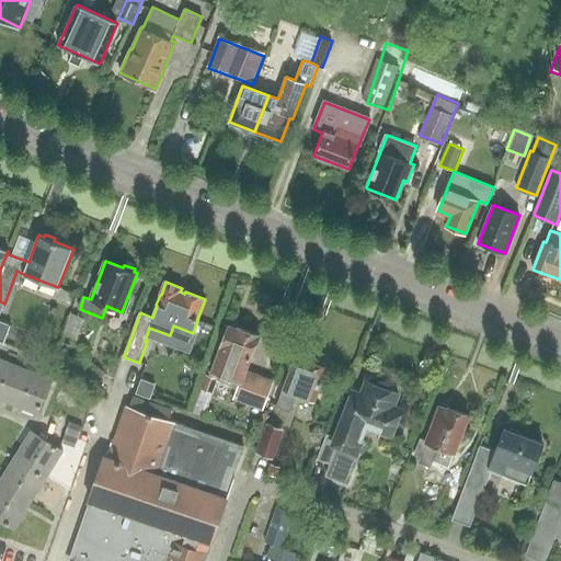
[(0,342),(4,344),(11,325),(0,320),(0,342)]
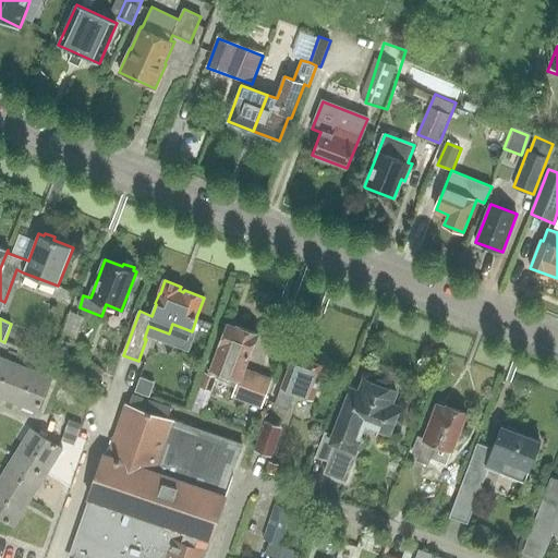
[(257,334),(238,326),(237,327),(229,324),(211,370),(239,380),(232,397),(261,408),(271,379),(244,368),(257,334)]
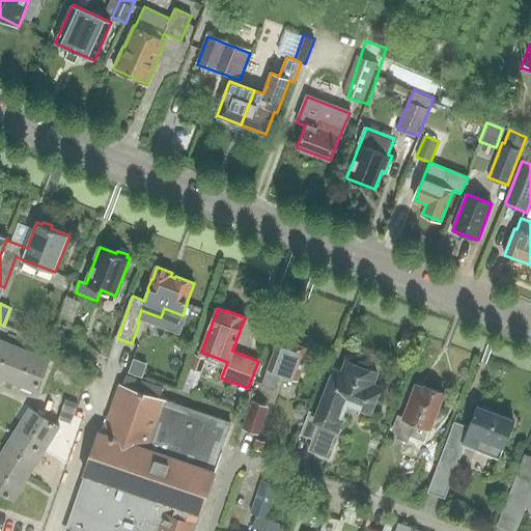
[(81,344),(58,336),(53,348),(77,357),(81,344)]
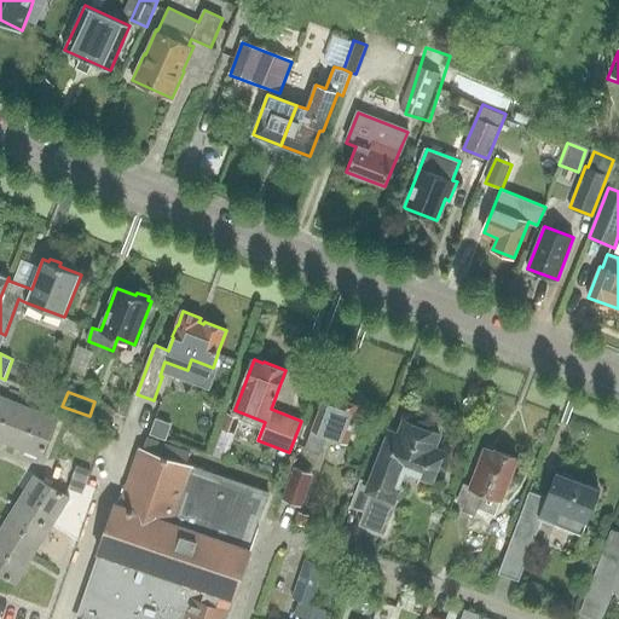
[(348,444),(363,405),(359,404),(357,398),(350,394),(343,398),(341,397),(340,398),(327,393),(312,429),(312,431),(305,449),(319,453),(327,435),(348,444)]
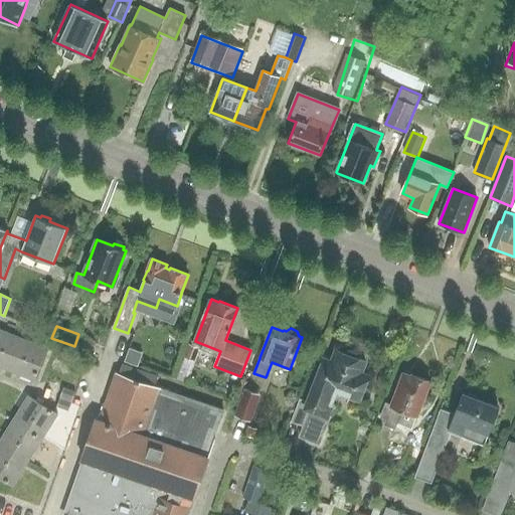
[(0,366),(8,370),(21,338),(0,329),(0,366)]
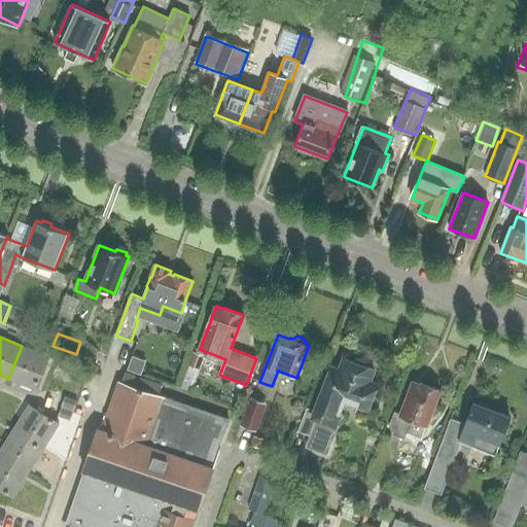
[(103,343),(100,353),(108,355),(111,346),(103,343)]
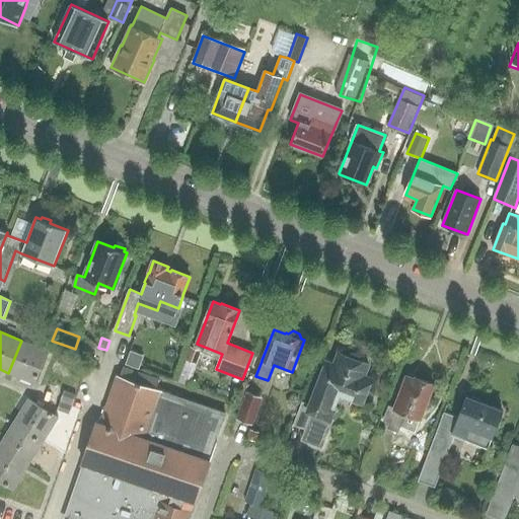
[(48,351),(21,341),(8,373),(35,383),(48,351)]
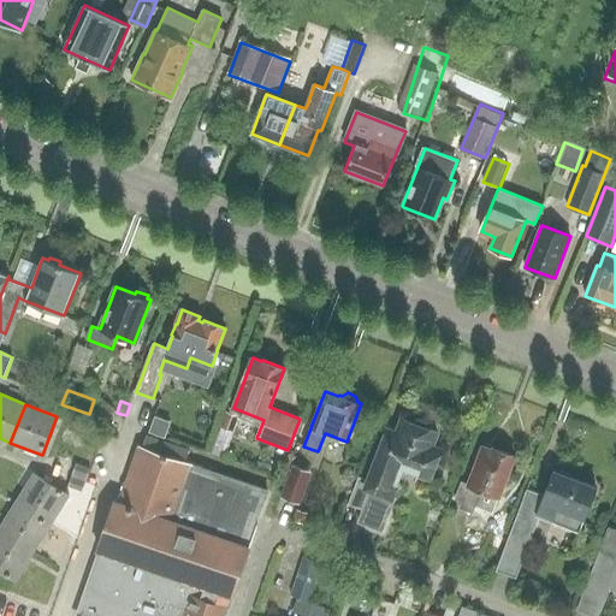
[(240,418),(226,413),(221,428),(235,433),(240,418)]
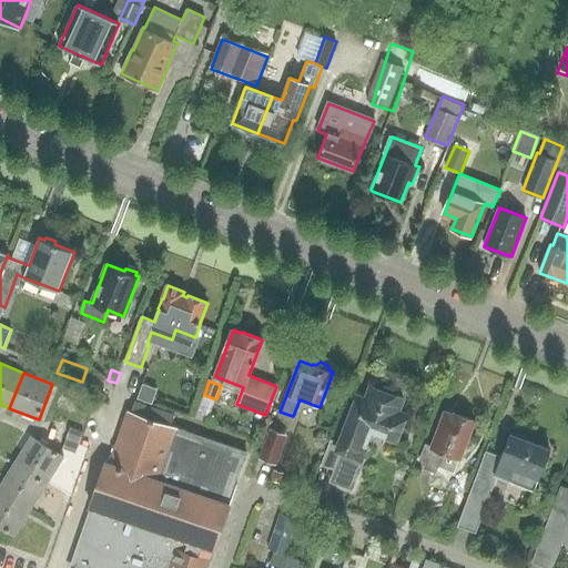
[(143,384),(138,398),(153,404),(158,388),(143,384)]
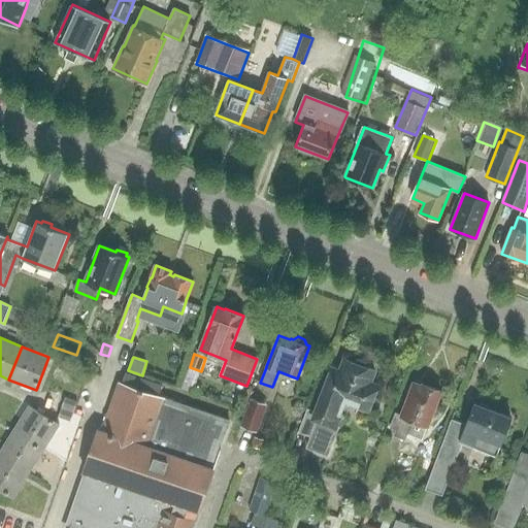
[(307,408),(299,432),(312,437),(308,448),(326,455),(336,427),(341,415),(337,413),(339,406),(341,399),(369,410),(370,406),(374,395),(378,386),(370,383),(374,370),(365,366),(366,363),(356,359),(355,362),(345,359),(341,370),(336,368),(335,369),(332,368),(316,411),(307,408)]
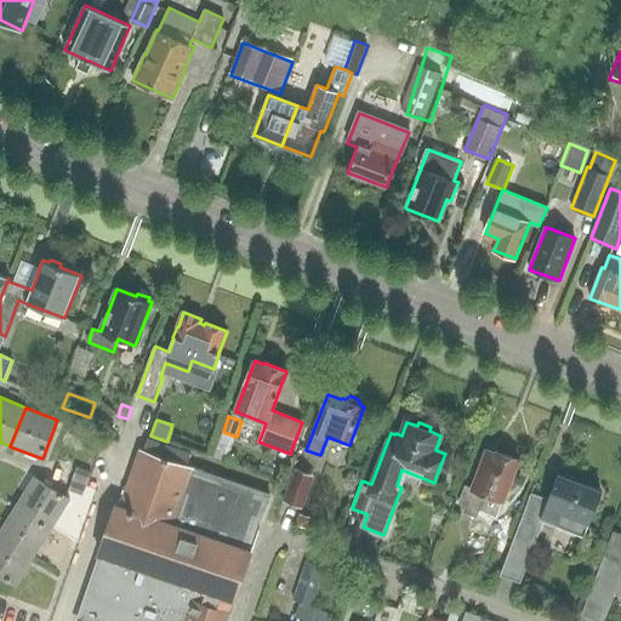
[(163,446),(159,457),(140,450),(120,506),(117,505),(98,556),(101,556),(86,598),(89,599),(80,620),(226,620),(233,602),(234,602),(251,551),(250,551),(269,495),(187,466),(189,456),(163,446)]
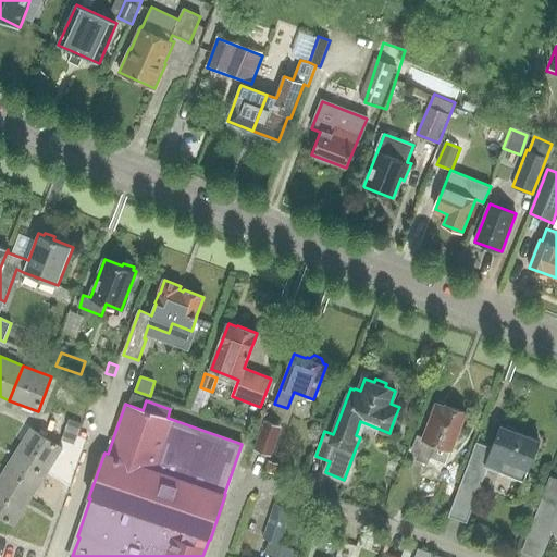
[(466,413),(446,406),(445,407),(436,404),(423,438),(418,436),(412,450),(419,453),(416,459),(428,463),(435,443),(452,448),(466,413)]
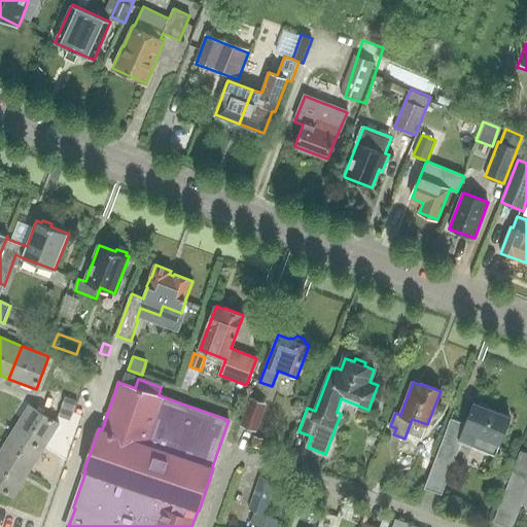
[(78,401),(66,397),(59,417),(71,422),(78,401)]
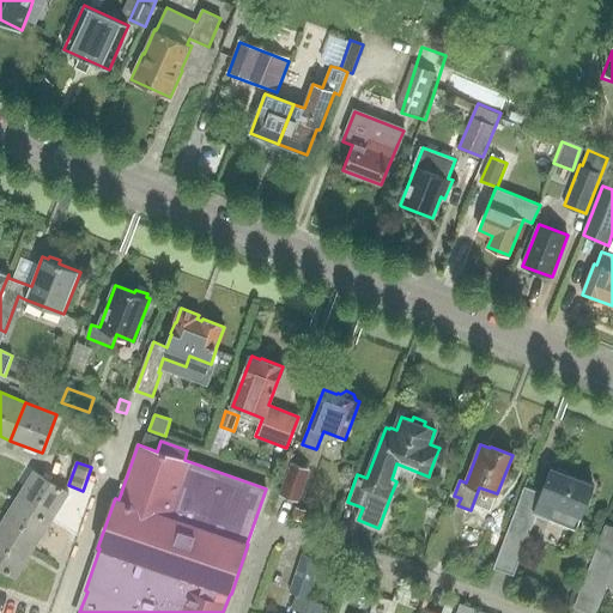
[(311,471),(293,465),(281,496),(299,503),(311,471)]
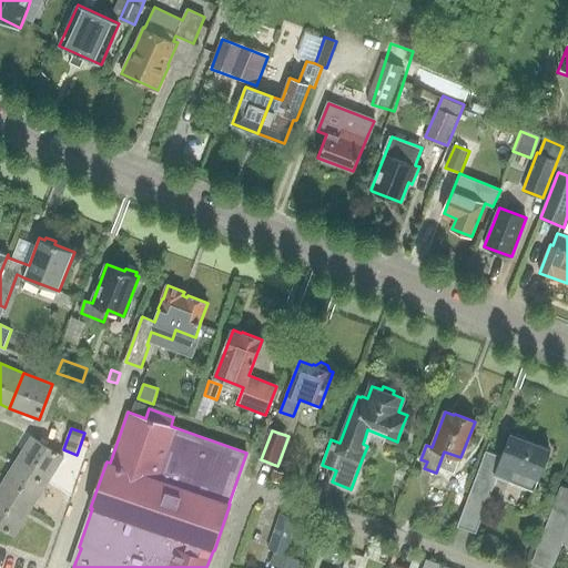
[(549,450),(510,435),(500,460),(484,455),(457,526),(475,533),(497,477),(534,492),(549,450)]
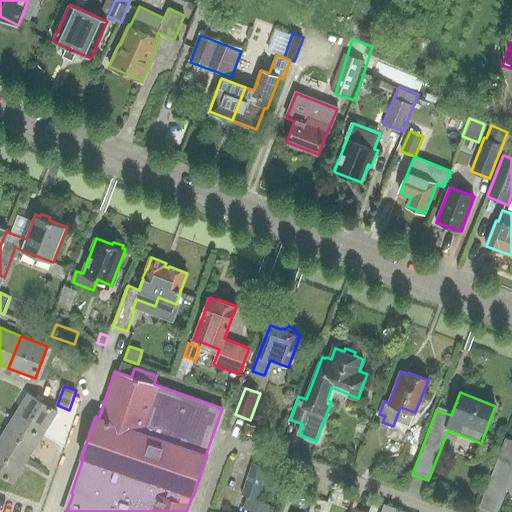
[(29,393),(14,417),(43,435),(58,411),(29,393)]
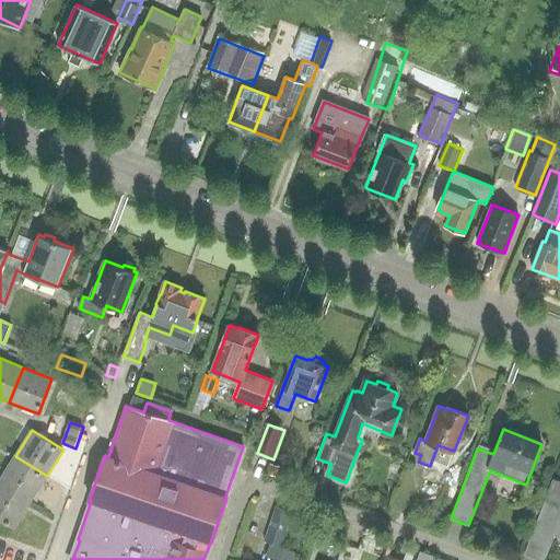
[(47,476),(15,456),(0,480),(0,482),(31,502),(47,476)]
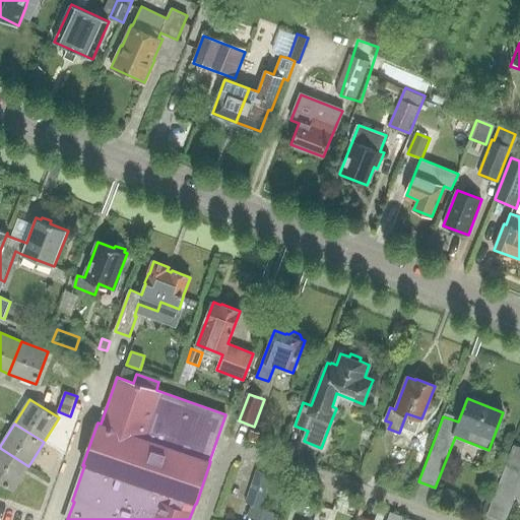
[(251,430),(247,440),(256,443),(260,434),(251,430)]
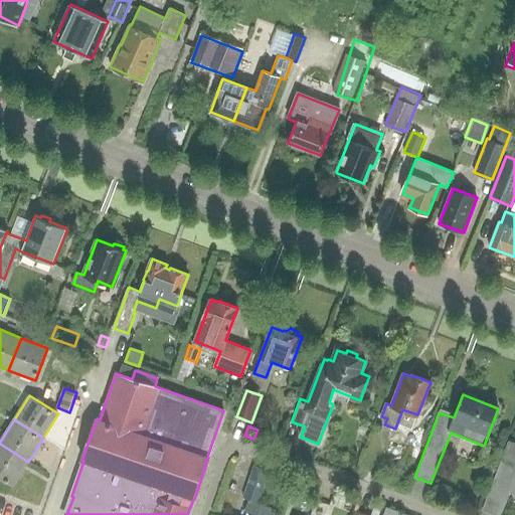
[(514,443),(509,441),(492,485),(514,494),(514,443)]
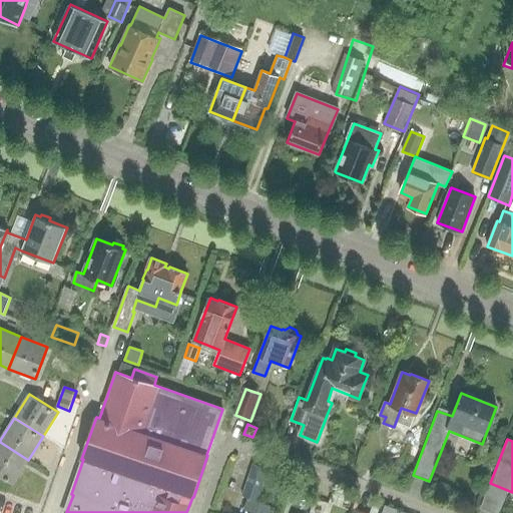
[(28,460),(0,442),(0,475),(13,484),(28,460)]
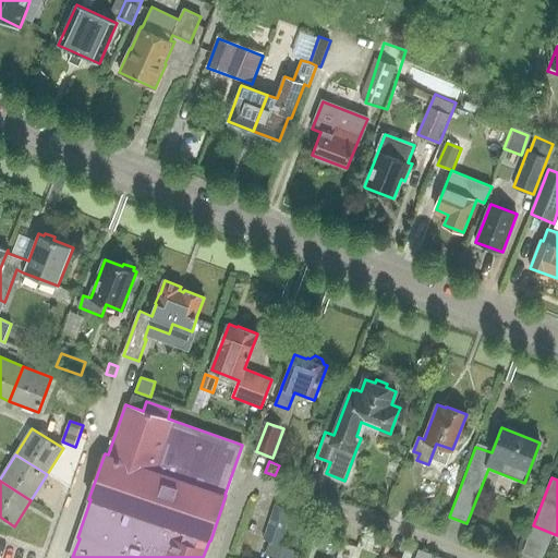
[(265,540),(270,542),(282,545),(293,512),(276,506),(265,540)]
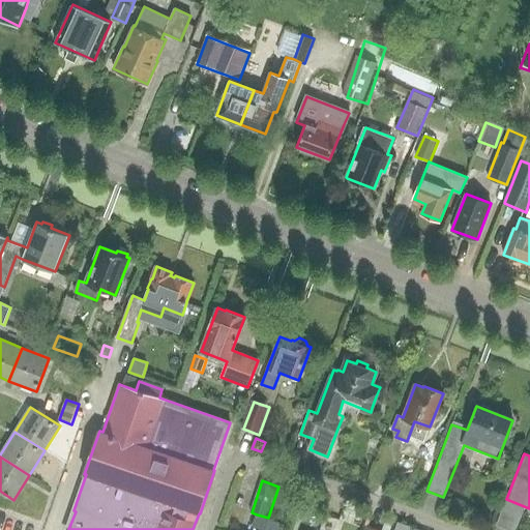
[(268,518),(257,514),(252,526),(263,529),(265,529),(270,519),(268,518)]
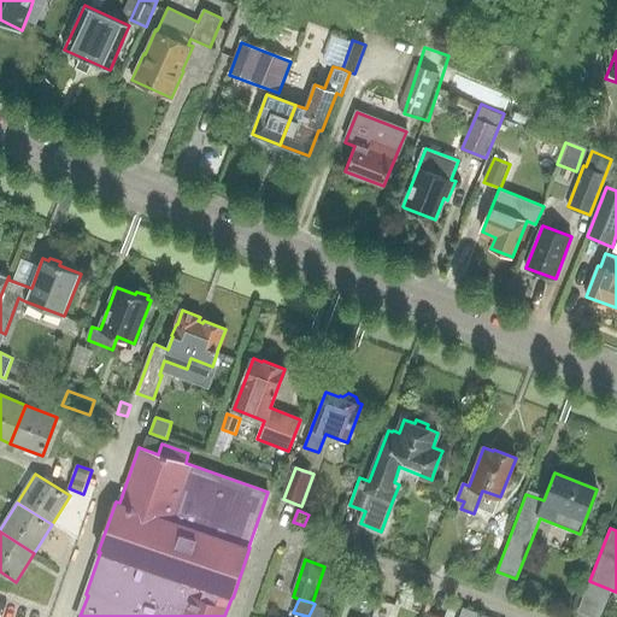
[(328,616),(331,610),(315,604),(309,616),(328,616)]
